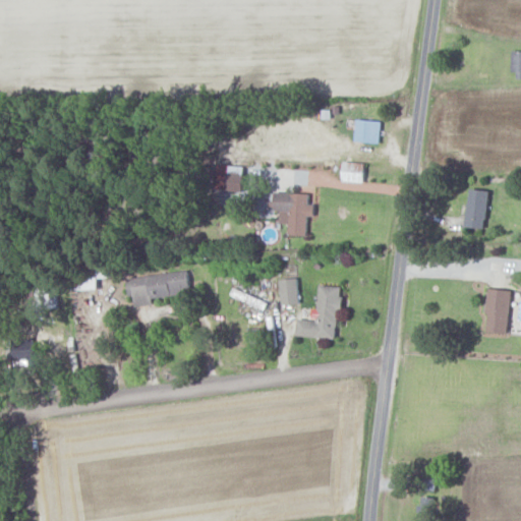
[(382,119),(357,119),(356,141),(381,141),(382,119)]
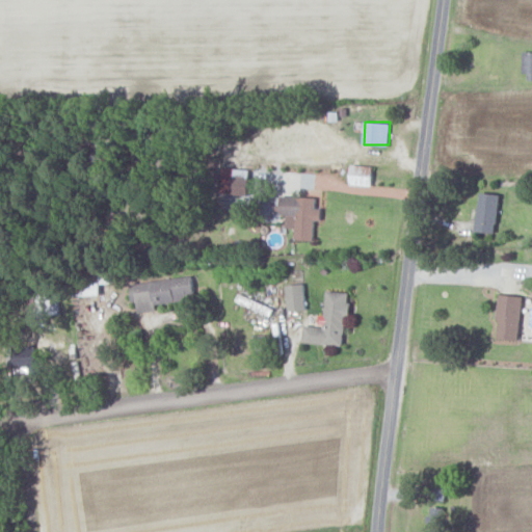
[(350,185),(372,185),(373,165),(351,164),(350,185)]
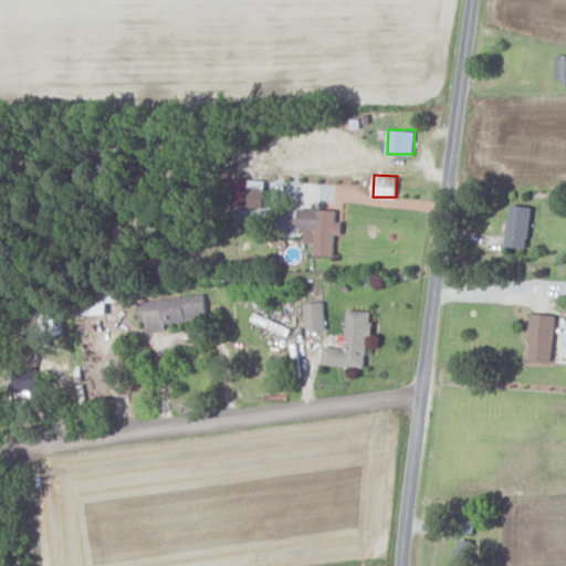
[(266,207),(266,188),(248,188),(248,207),(266,207)]
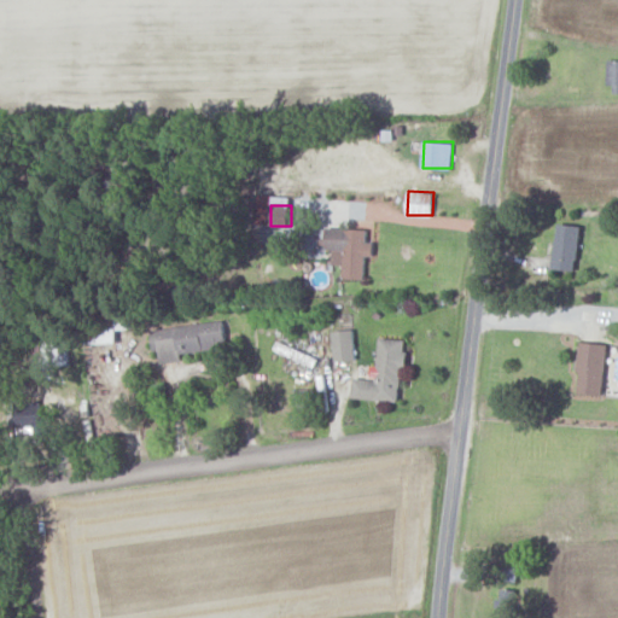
[(575,270),(583,227),(560,222),(552,267),(575,270)]
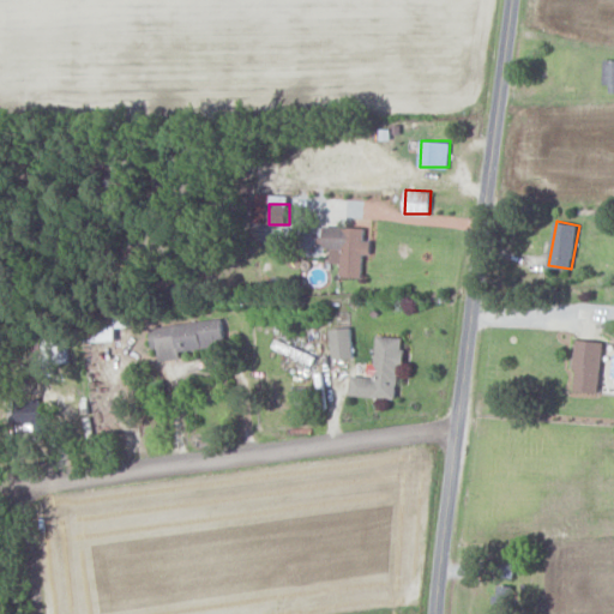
[(366,227),(324,226),(323,247),(330,247),(330,262),(342,263),(341,276),(362,277),(363,254),(372,254),(372,240),(365,240),(366,227)]
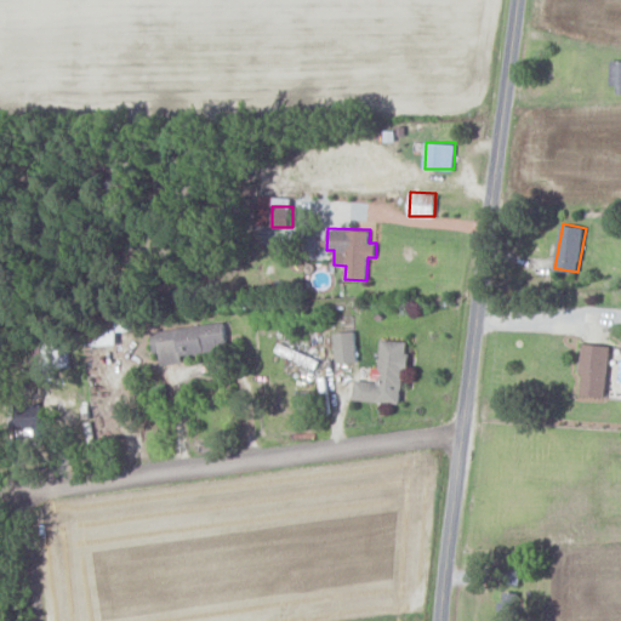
[(117,330),(134,330),(134,313),(102,313),(103,330),(91,331),(91,345),(117,345),(117,330)]
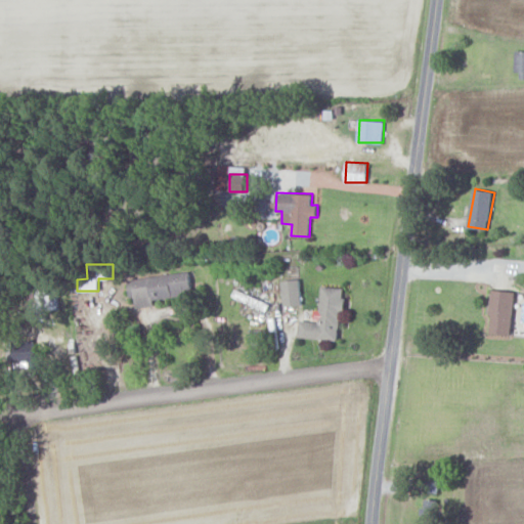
[(191,294),(189,272),(128,278),(130,298),(135,298),(136,308),(155,306),(154,297),(191,294)]
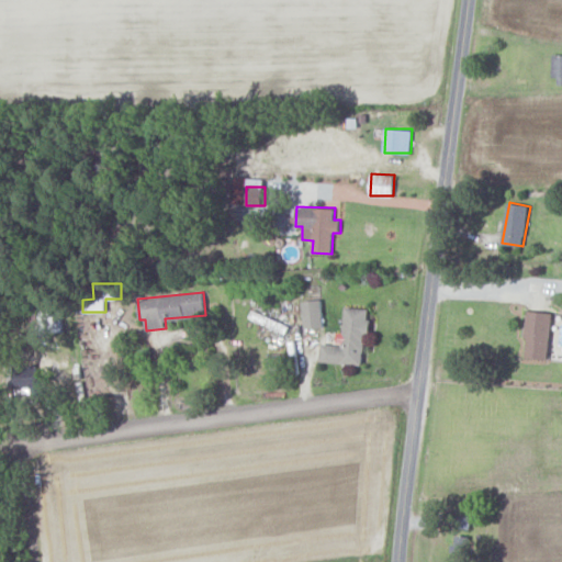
[(323,327),(322,299),(303,300),(304,328),(323,327)]
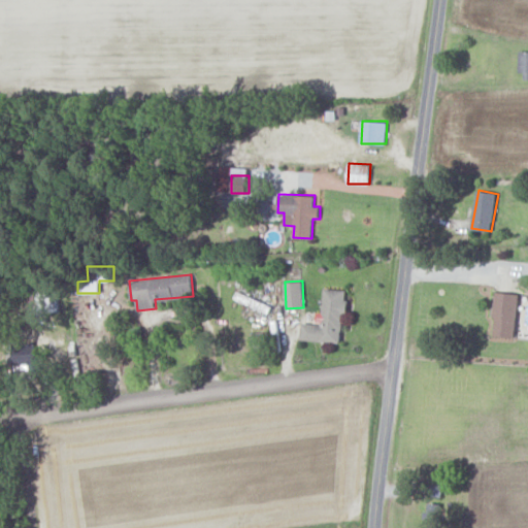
[(322,324),(302,323),(300,339),(342,343),(347,290),(325,288),(322,324)]
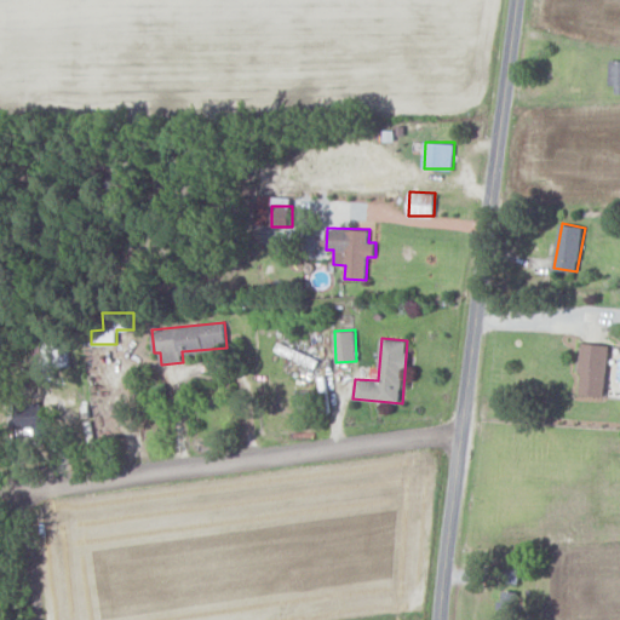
[(609,345),(583,343),(579,394),(606,396),(609,345)]
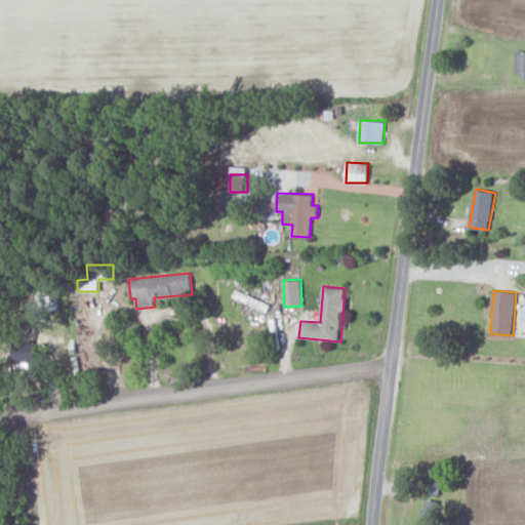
[(35,360),(33,342),(12,345),(14,363),(35,360)]
